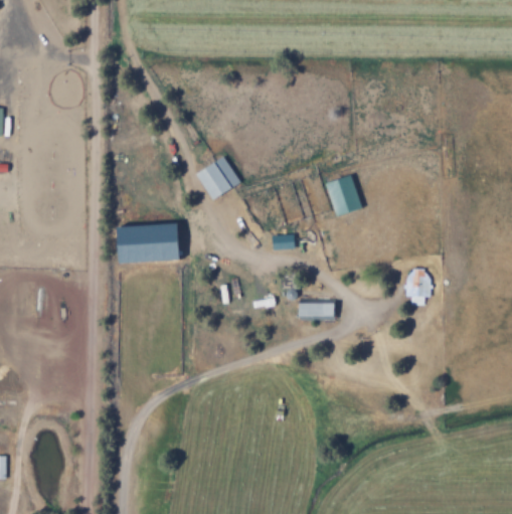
[(211,199),(239,181),(222,155),(195,173),(211,199)]
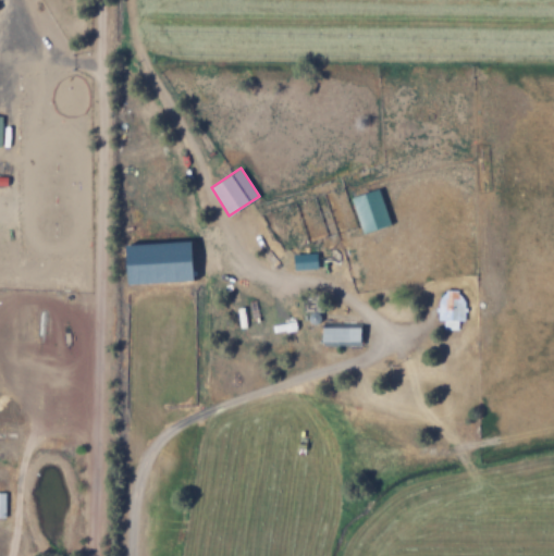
[(392,223),(380,188),(352,198),(364,233),(392,223)]
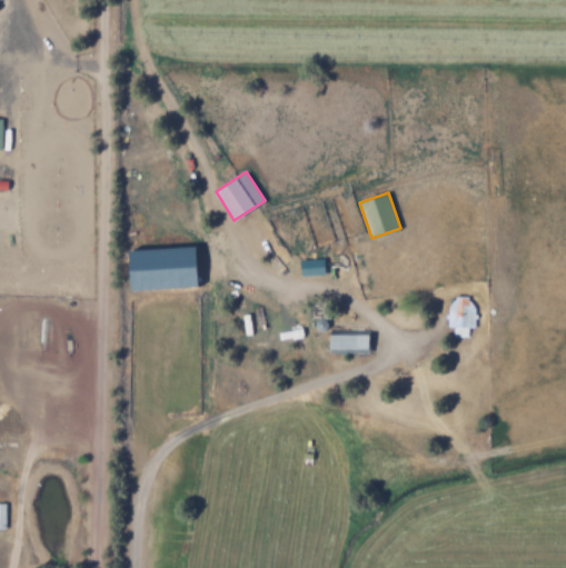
[(196,288),(195,247),(127,249),(129,290),(196,288)]
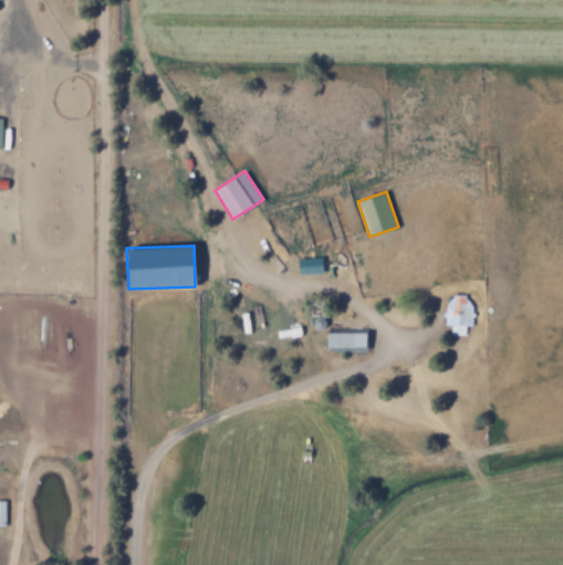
[(299,258),(300,273),(324,272),(323,257),(299,258)]
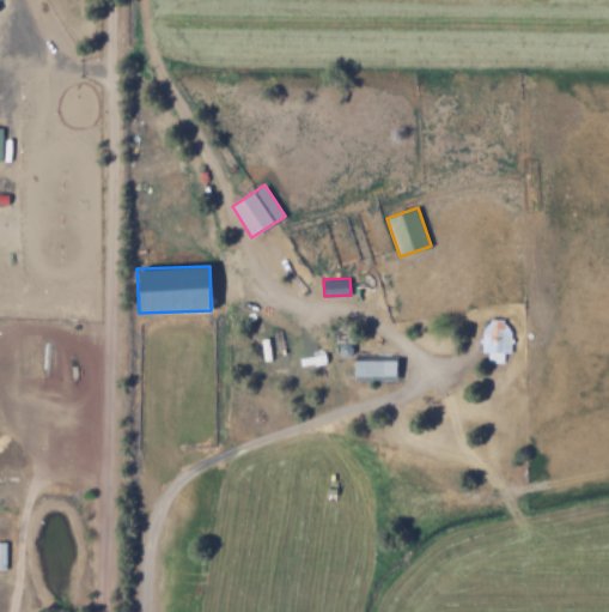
[(511,352),(511,320),(483,321),(485,352),(488,351),(489,363),(505,362),(505,352),(511,352)]
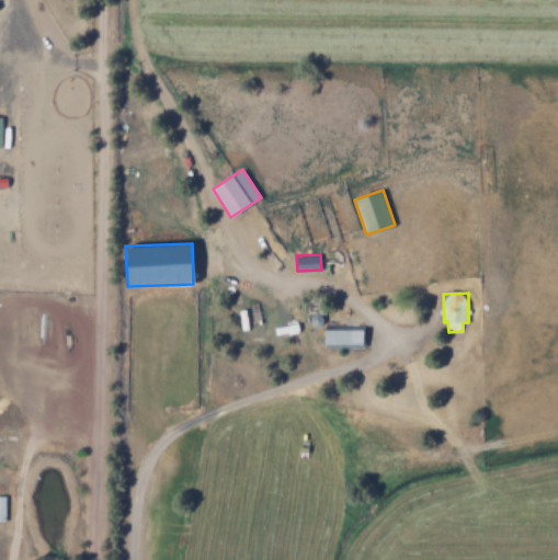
[(364,330),(325,329),(325,343),(363,344),(364,330)]
